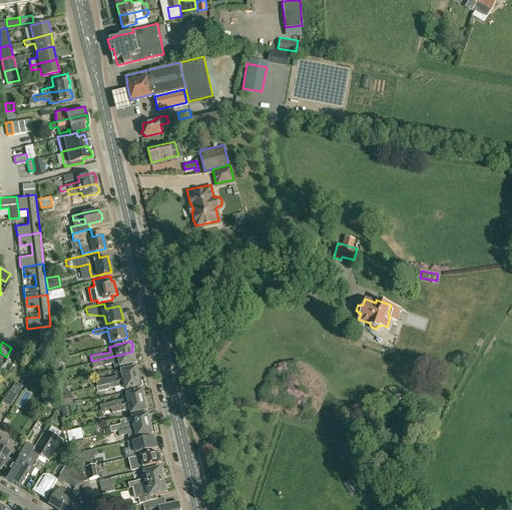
[(133,355),(132,352),(102,359),(91,361),(93,367),(119,360),(120,365),(135,361),(134,360),(136,360),(135,355),(133,355)]
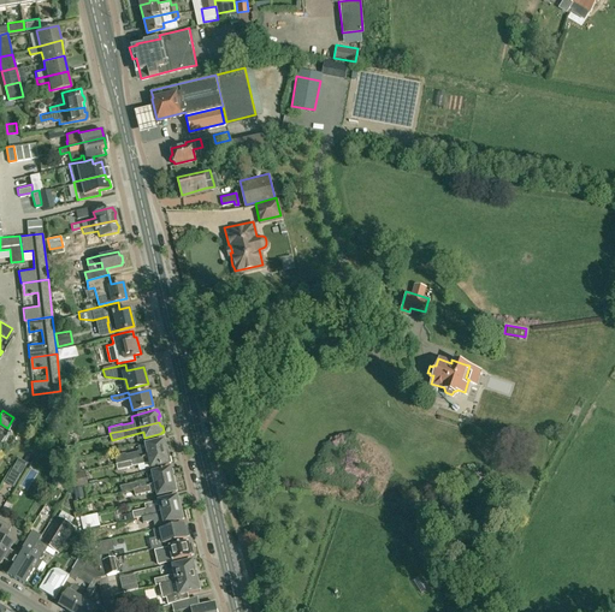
[(116,462),(130,458),(166,450),(165,445),(166,444),(165,439),(164,439),(163,438),(137,444),(139,450),(125,452),(125,451),(113,453),(116,462)]
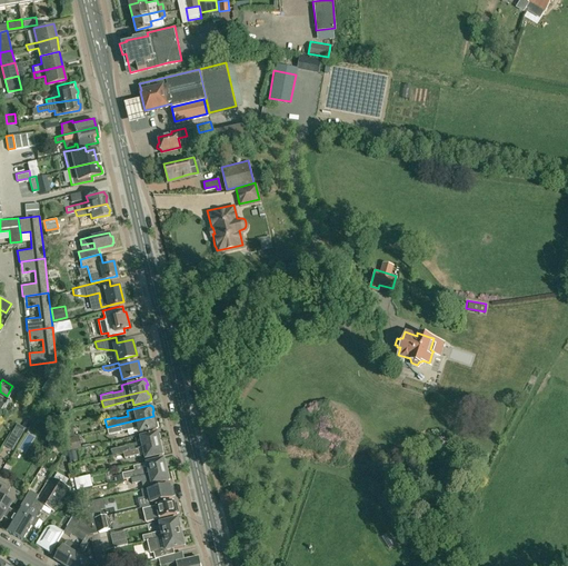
[(155,420),(153,416),(120,424),(107,427),(108,433),(138,426),(139,430),(156,426),(155,425),(157,425),(156,420),(155,420)]
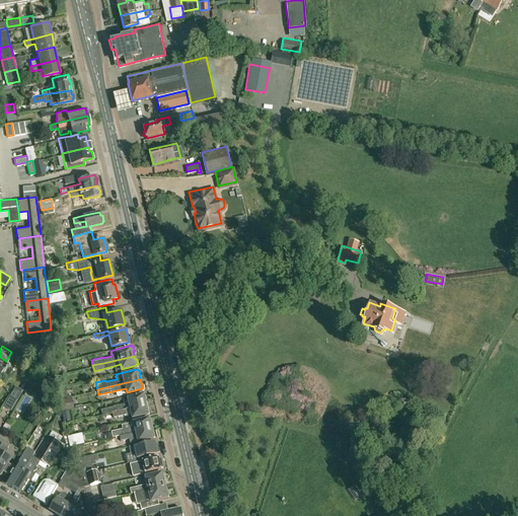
[(10,391),(5,400),(13,404),(18,395),(23,387),(15,383),(10,391)]
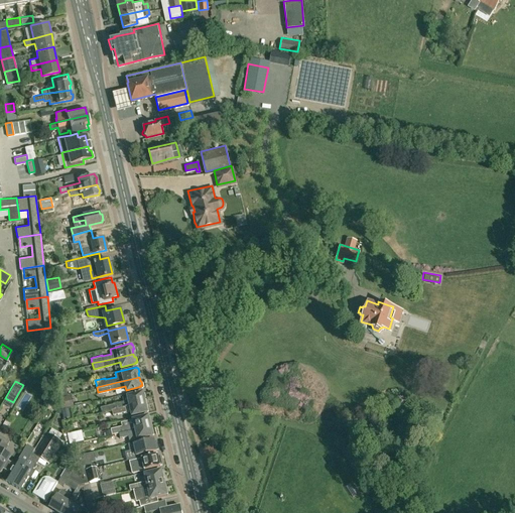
[(102,411),(116,407),(144,400),(143,396),(145,396),(144,391),(142,391),(142,390),(121,395),(123,400),(100,406),(102,411)]
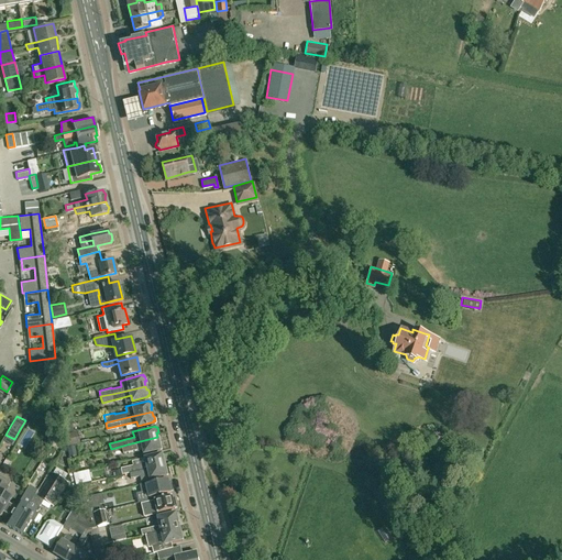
[(69,445),(80,442),(77,431),(66,434),(69,445)]
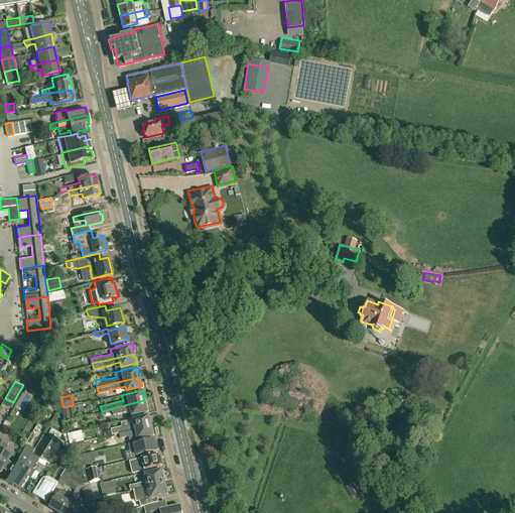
[(54,397),(51,403),(56,406),(59,400),(54,397)]
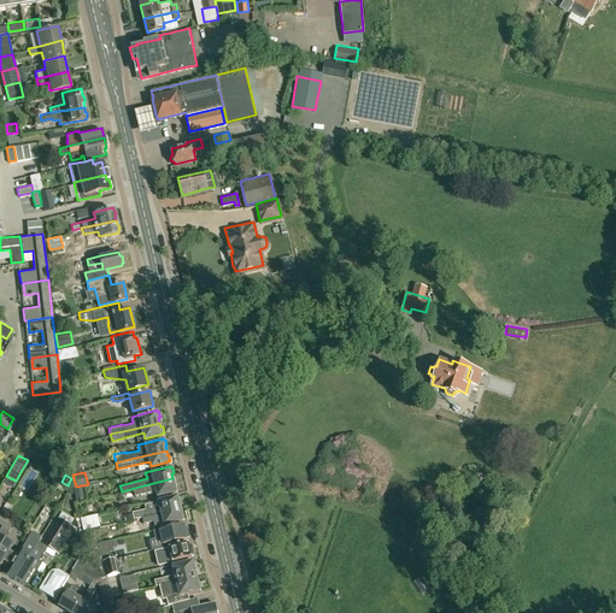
[(174,483),(172,478),(139,487),(140,493),(156,489),(158,495),(175,490),(175,489),(177,488),(176,483),(174,483)]
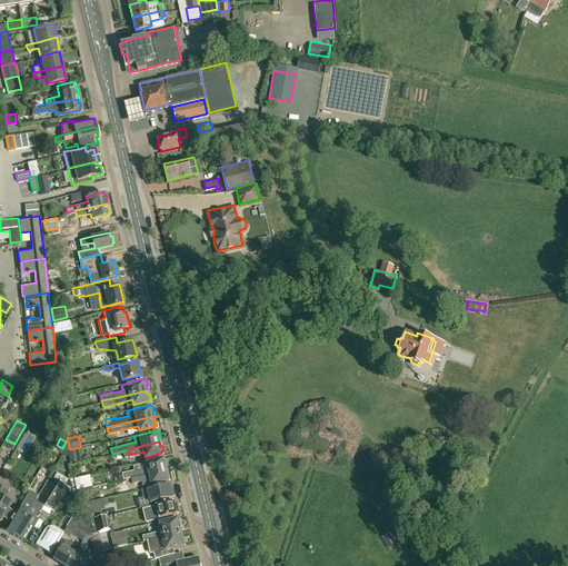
[(75,448),(68,450),(70,459),(77,457),(75,448)]
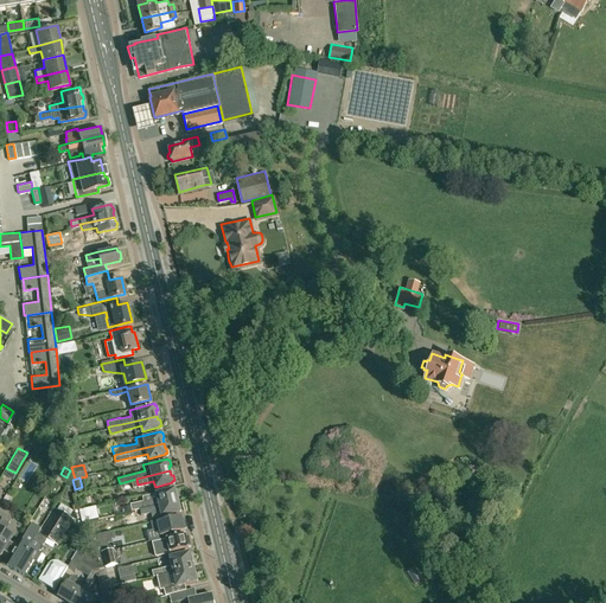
[(131,510),(144,507),(177,499),(176,493),(177,493),(176,487),(174,488),(174,487),(141,495),(142,499),(129,502),(131,510)]
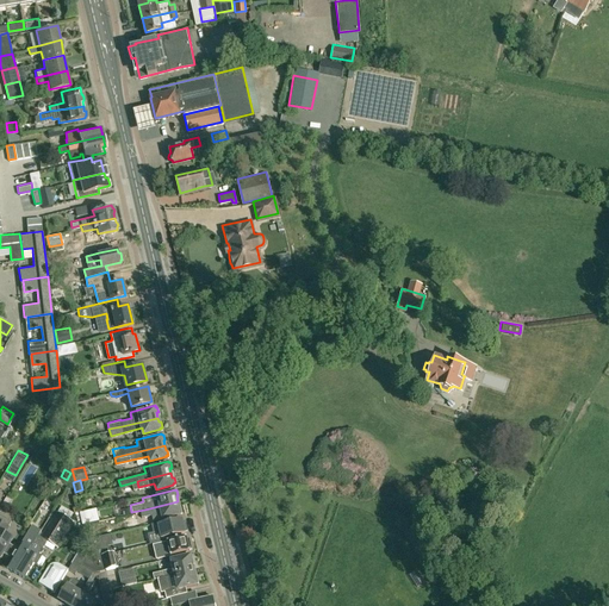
[(179,506),(178,501),(144,510),(145,514),(161,511),(162,517),(180,512),(180,511),(181,511),(180,505),(179,506)]
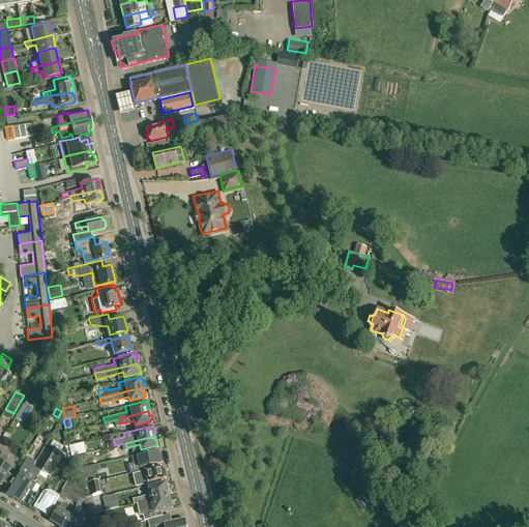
[(31,467),(31,466),(12,496),(21,500),(29,486),(31,487),(33,484),(31,482),(34,478),(35,478),(37,475),(36,475),(40,468),(50,473),(54,467),(63,451),(49,442),(35,465),(33,464),(31,467)]
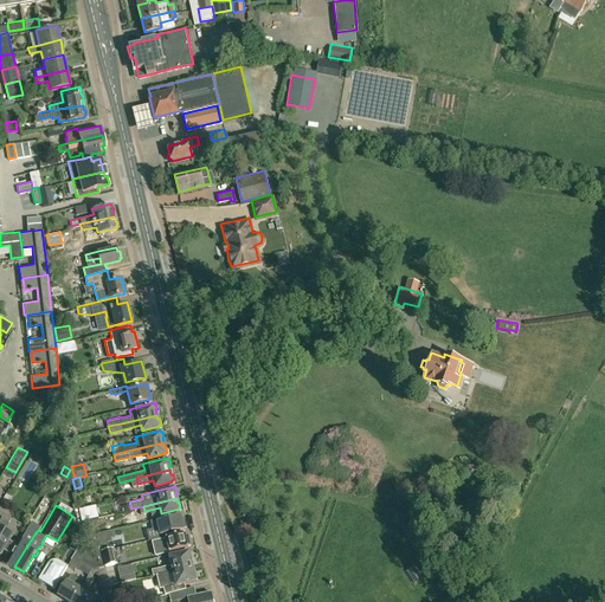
[(81,507),(83,517),(90,515),(88,505),(81,507)]
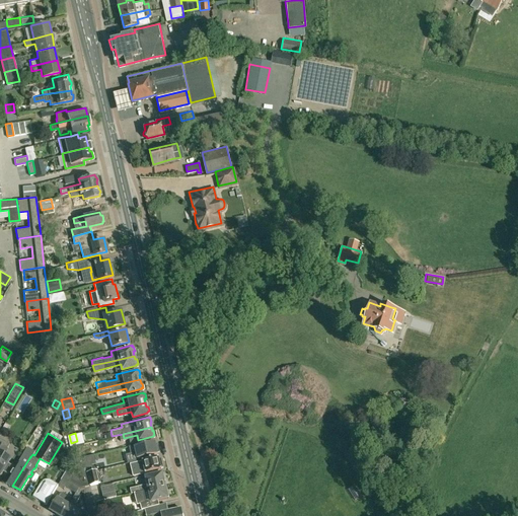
[(3,452),(7,446),(2,443),(4,439),(0,437),(0,471),(1,472),(2,469),(8,472),(12,464),(7,461),(10,456),(3,452)]
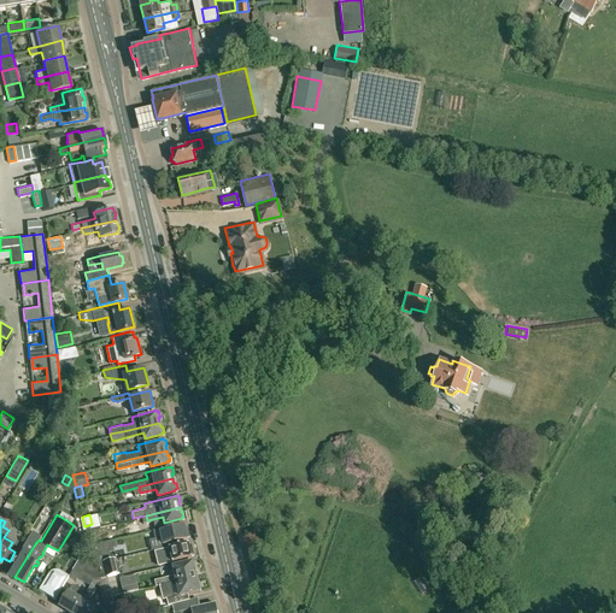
[(153,536),(148,537),(151,546),(163,543),(187,537),(186,536),(189,535),(187,528),(185,528),(183,524),(159,529),(159,526),(152,528),(153,536)]
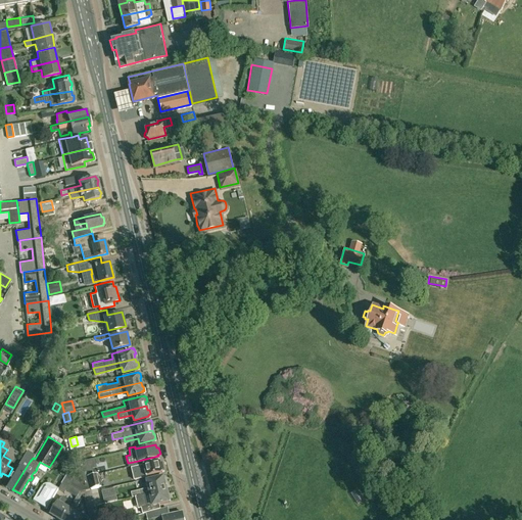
[(350,452),(358,462),(368,455),(362,444),(350,452)]
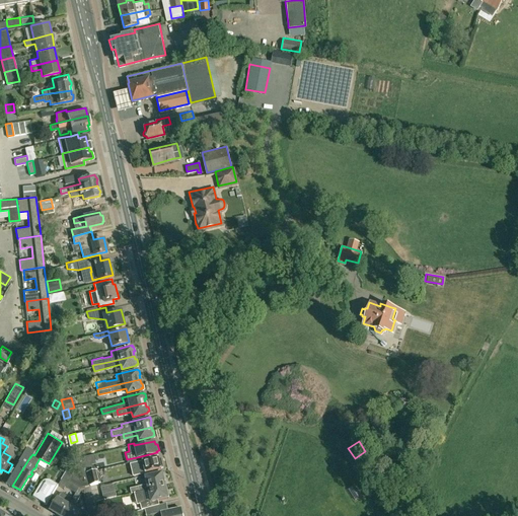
[(5,481),(12,486),(30,456),(30,457),(32,454),(34,450),(26,445),(5,481)]
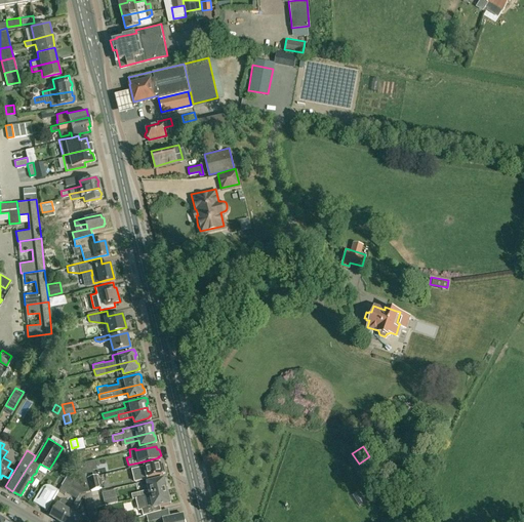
[(139,466),(130,468),(133,479),(143,477),(147,476),(163,472),(162,471),(164,471),(162,463),(160,463),(160,460),(144,465),(139,466)]
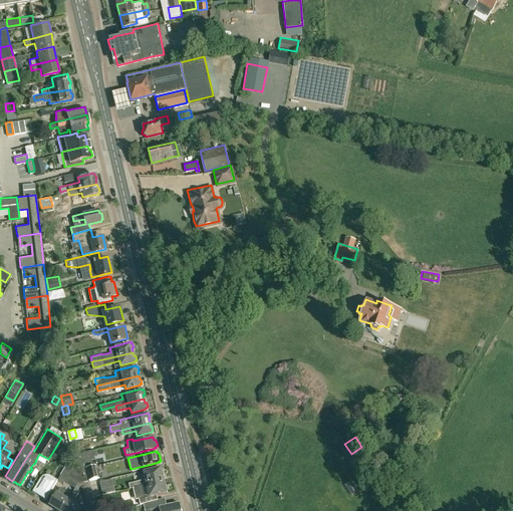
[(82,461),(83,467),(91,465),(90,459),(82,461)]
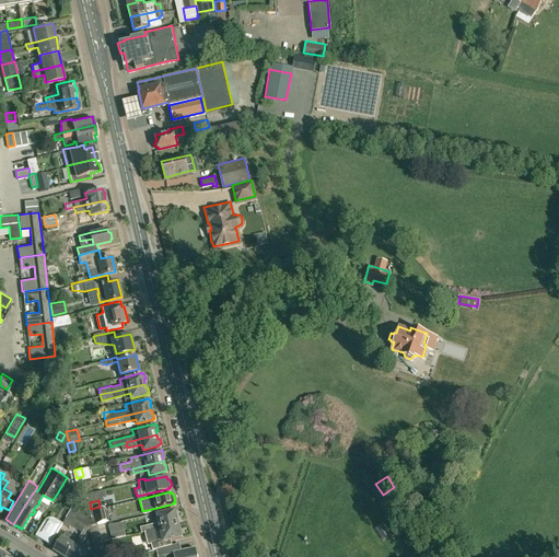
[(84,525),(105,520),(102,507),(100,507),(91,509),(90,502),(81,505),(78,509),(73,517),(85,523),(84,525)]
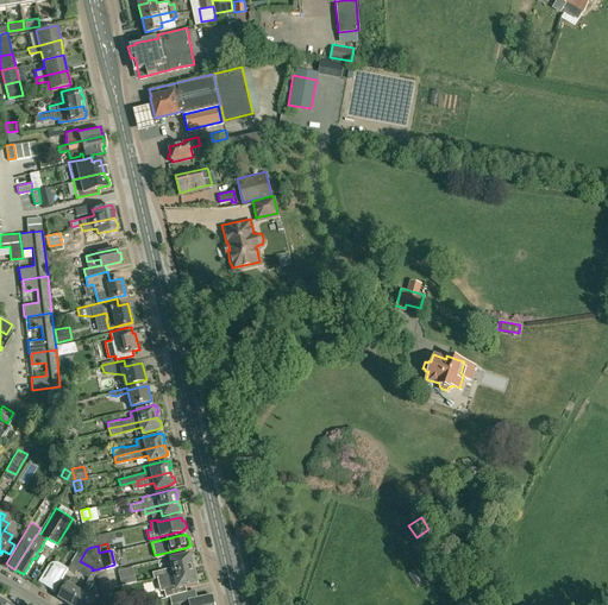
[(88,575),(89,574),(92,571),(93,568),(80,561),(85,553),(79,549),(68,566),(74,571),(76,567),(88,575)]
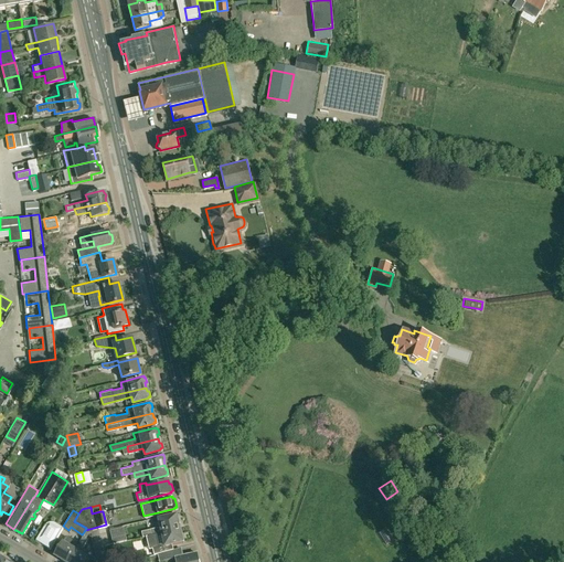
[(155,532),(179,527),(178,520),(179,520),(178,515),(177,515),(176,512),(158,517),(160,526),(140,530),(141,534),(155,532)]
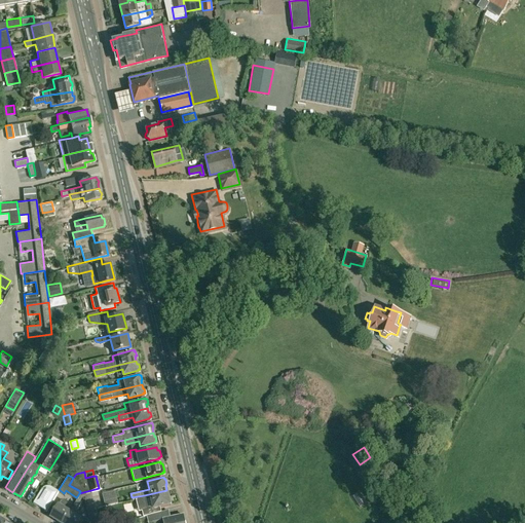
[(45,510),(58,489),(51,485),(50,485),(49,484),(47,484),(46,484),(44,485),(43,485),(42,486),(41,487),(41,488),(32,501),(45,510)]
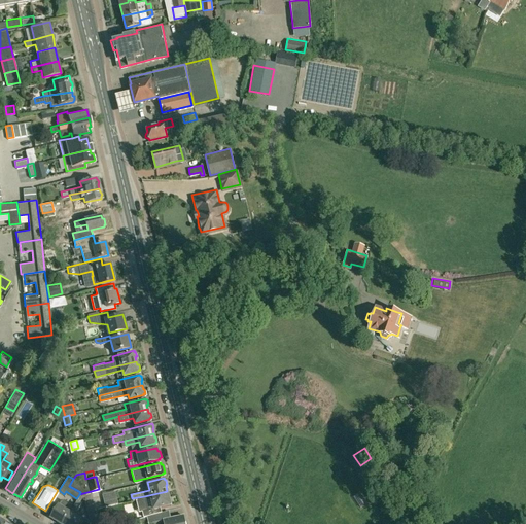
[(117,502),(114,490),(102,492),(105,504),(117,502)]
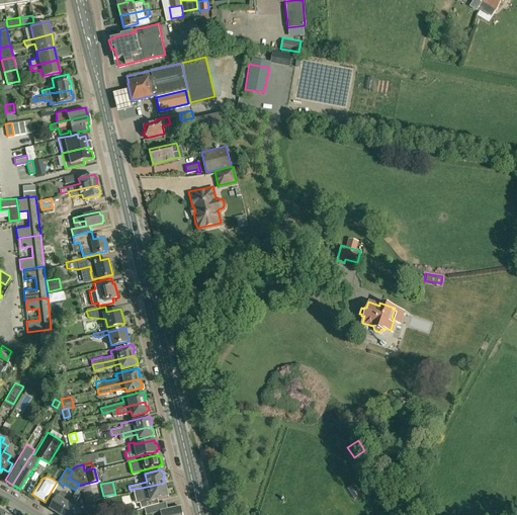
[(164,483),(142,488),(144,498),(139,499),(141,506),(152,503),(158,502),(157,497),(167,495),(166,493),(168,493),(167,488),(165,488),(164,483)]
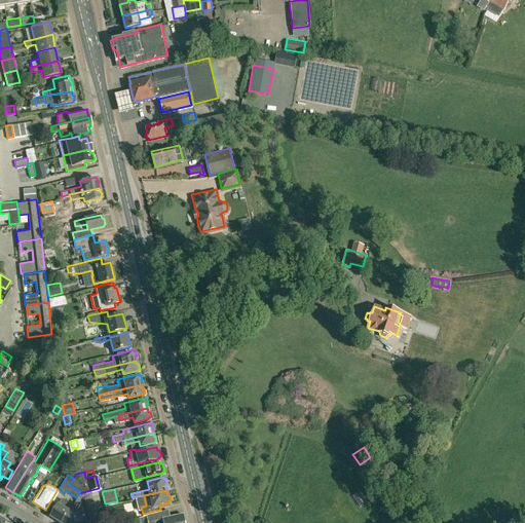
[(68,509),(61,522),(63,522),(75,522),(80,516),(73,512),(81,500),(79,499),(80,498),(77,496),(76,497),(72,503),(68,509)]
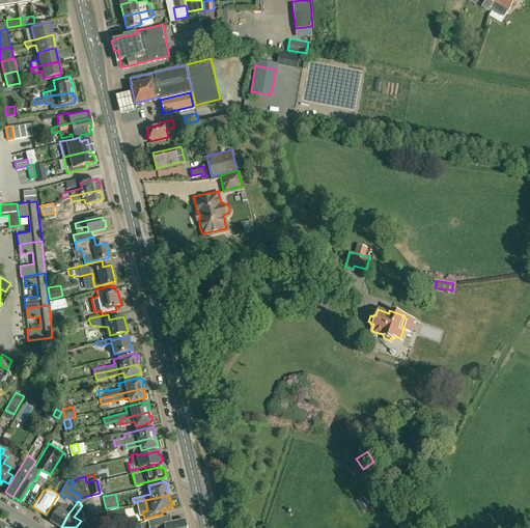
[(50,520),(61,527),(68,513),(63,510),(66,505),(61,502),(50,520)]
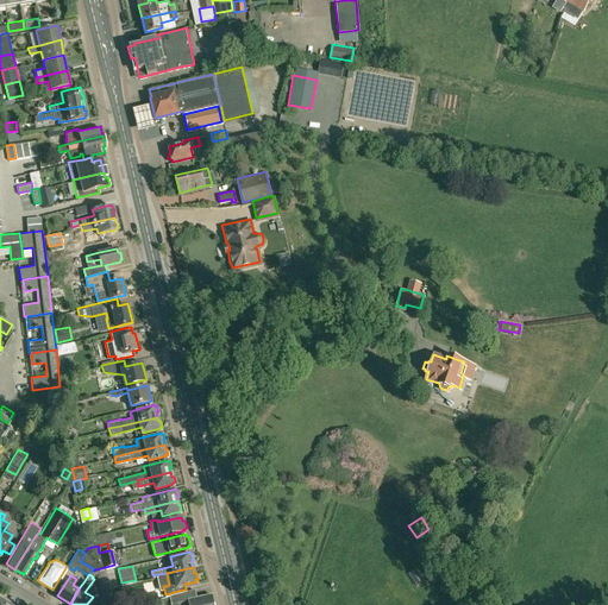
[(165,594),(160,597),(162,604),(165,604),(170,604),(188,598),(186,590),(179,591),(165,594)]
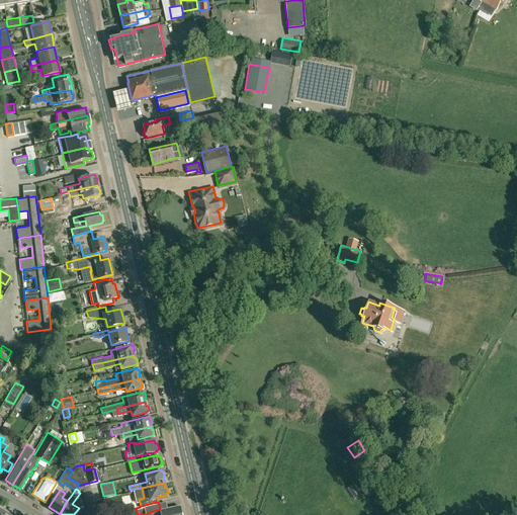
[(181,514),(180,505),(167,508),(160,509),(161,514),(181,514)]
